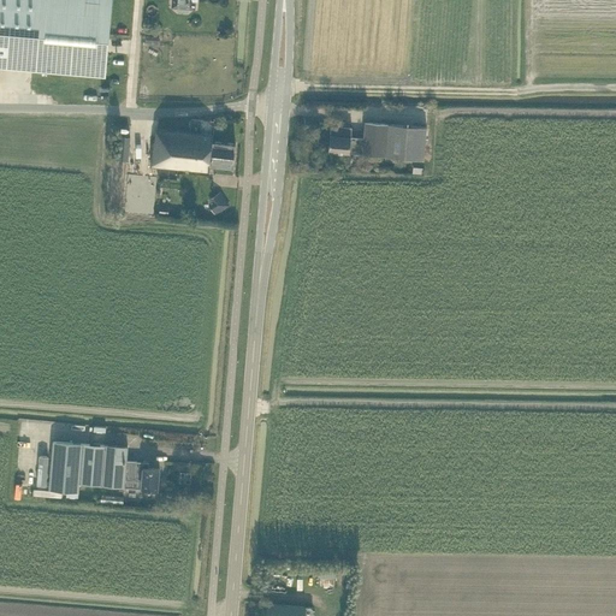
[(0,0),(0,64),(106,73),(113,0),(106,0),(0,0)]
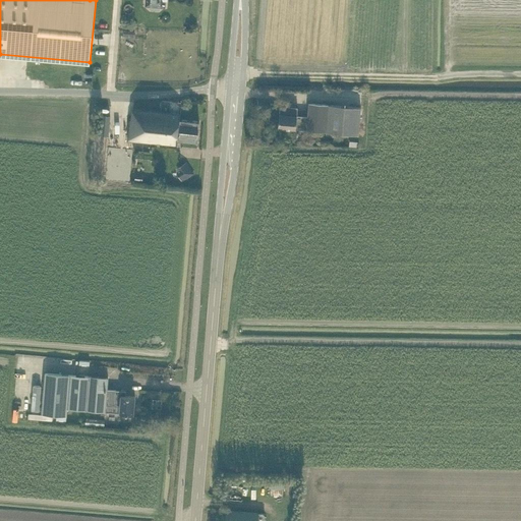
[(146,0),(146,4),(151,4),(150,7),(152,8),(159,9),(161,7),(161,5),(165,6),(165,0),(146,0)]
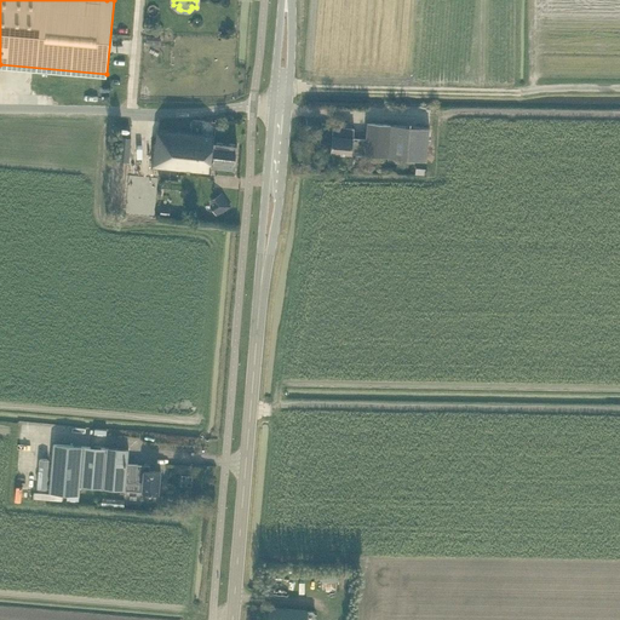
[(205,133),(206,120),(196,119),(195,132),(164,130),(165,122),(161,122),(160,139),(158,139),(155,166),(212,172),(212,165),(235,167),(237,143),(214,141),(216,135),(205,133)]
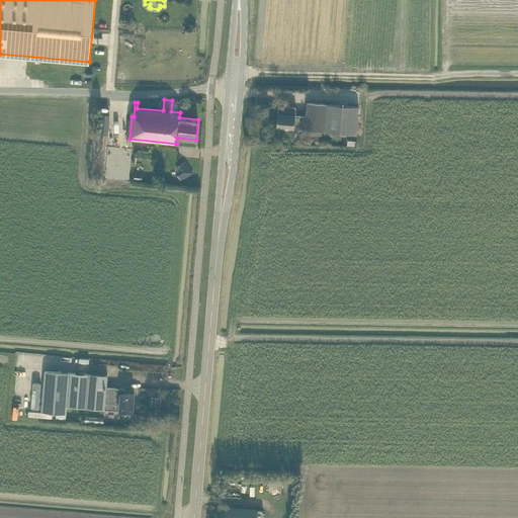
[(356,135),(359,106),(308,101),(307,115),(295,114),(296,106),(279,104),(277,125),(293,127),(306,128),(356,135)]
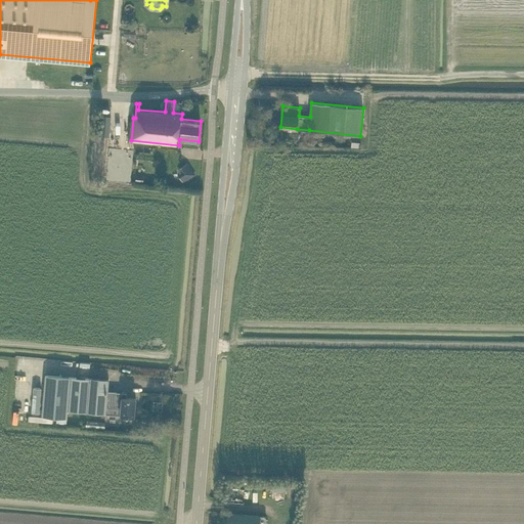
[(133,150),(110,147),(105,179),(129,182),(133,150)]
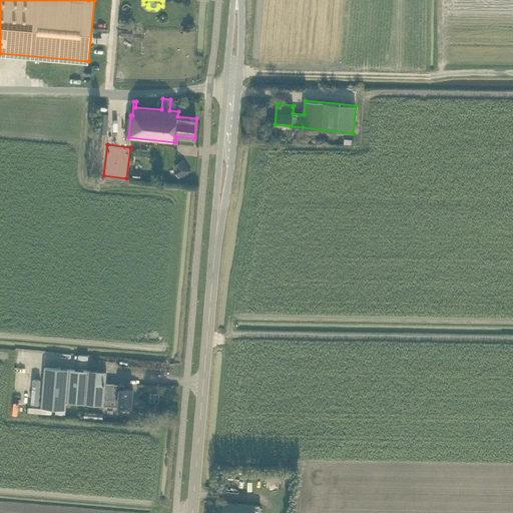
[(175,168),(180,176),(192,170),(185,157),(176,162),(178,166),(175,168)]
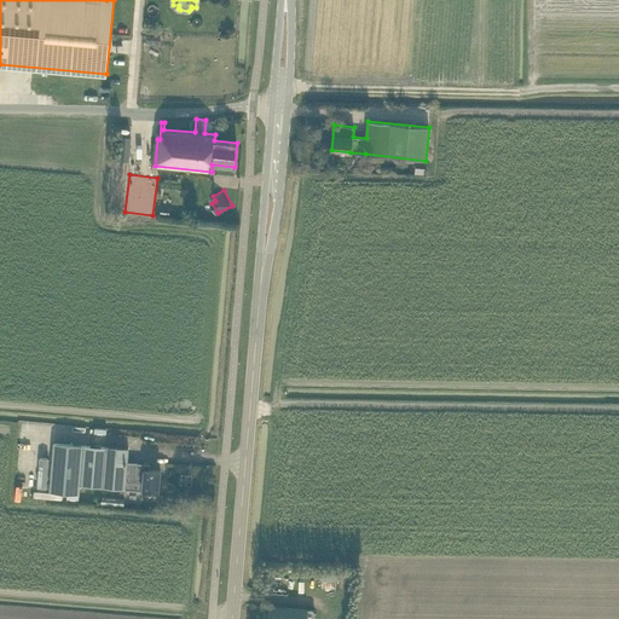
[(106,447),(55,444),(51,492),(81,493),(82,484),(103,485),(103,490),(106,490),(106,491),(122,492),(122,487),(126,487),(127,479),(136,480),(136,472),(144,472),(143,490),(160,491),(162,470),(150,469),(150,463),(127,462),(128,449),(106,447)]
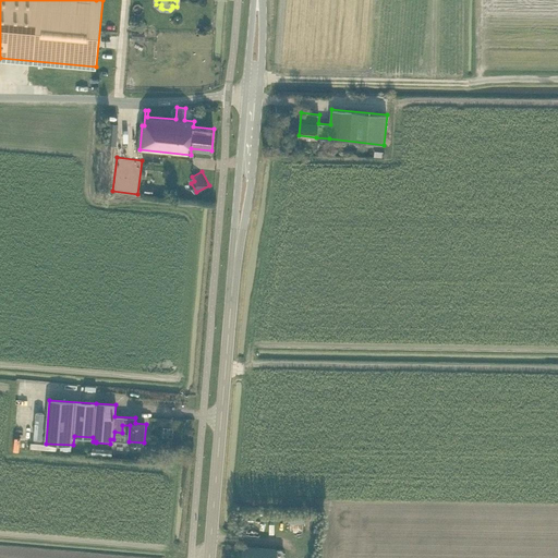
[(294,525),(306,525),(307,508),(295,507),(294,525)]
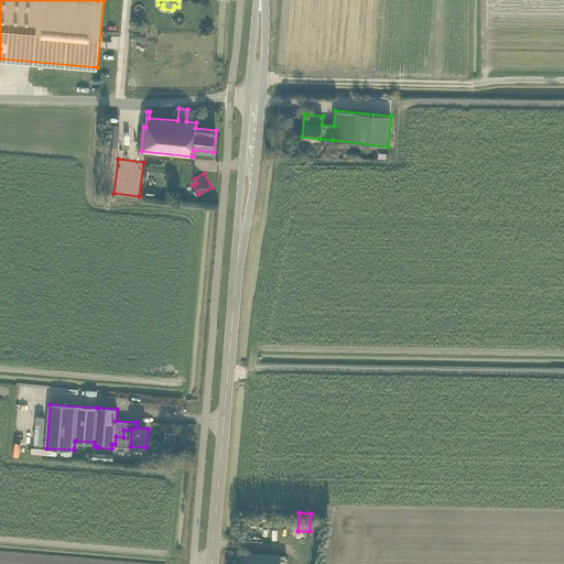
[(269,517),(256,516),(242,514),(241,523),(269,525),(269,517)]
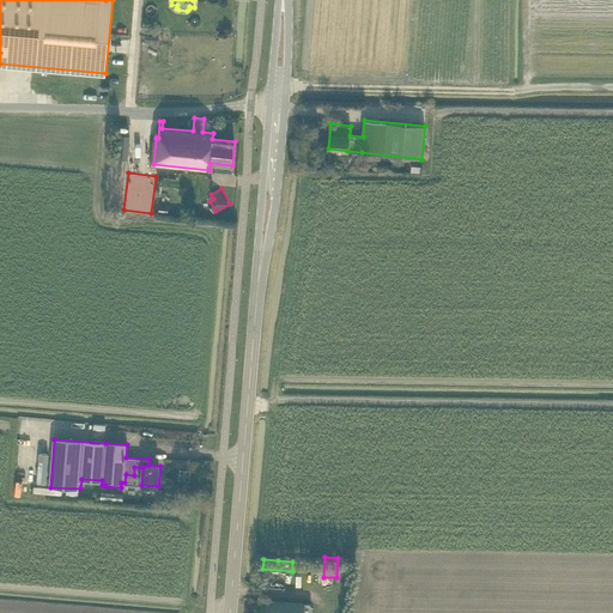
[(302,612),(303,602),(278,600),(267,600),(265,612),(302,612)]
